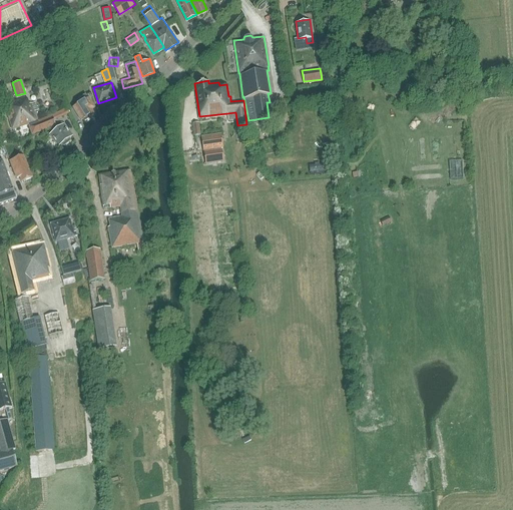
[(90,108),(93,106),(85,92),(78,96),(81,101),(73,105),(81,118),(92,111),(90,108)]
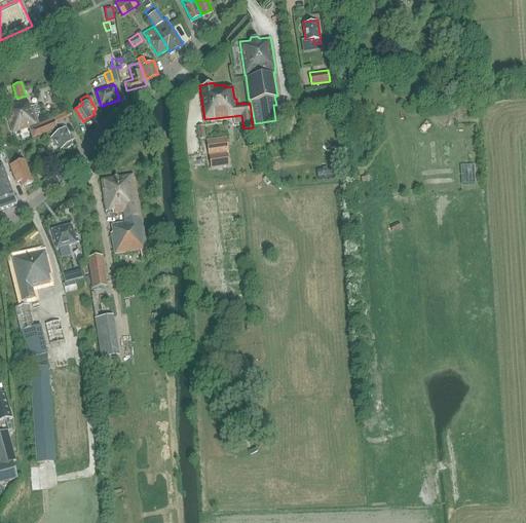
[(38,121),(35,112),(38,111),(36,103),(29,105),(27,98),(4,105),(12,131),(29,125),(38,122),(38,121)]
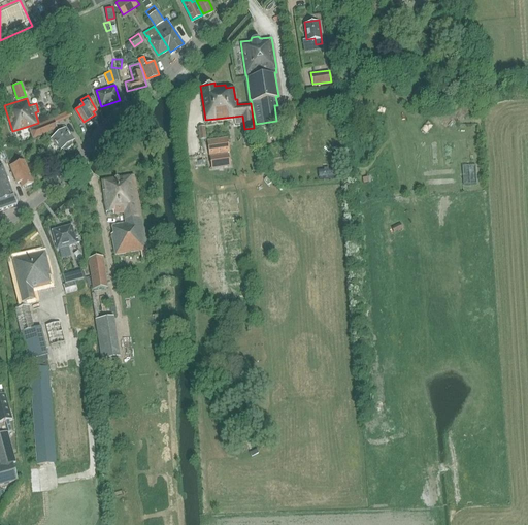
[(64,112),(54,118),(55,123),(65,119),(64,112)]
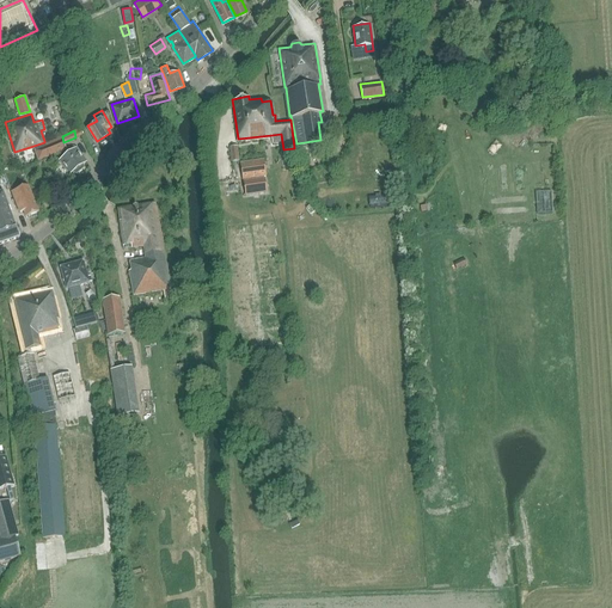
[(63,142),(62,136),(44,141),(44,142),(34,146),(37,158),(57,151),(62,157),(60,158),(69,172),(86,160),(75,146),(67,153),(63,142)]
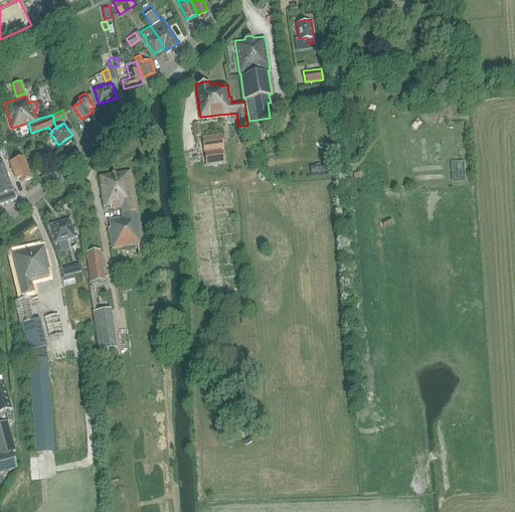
[(205,159),(225,156),(221,133),(202,135),(205,159)]
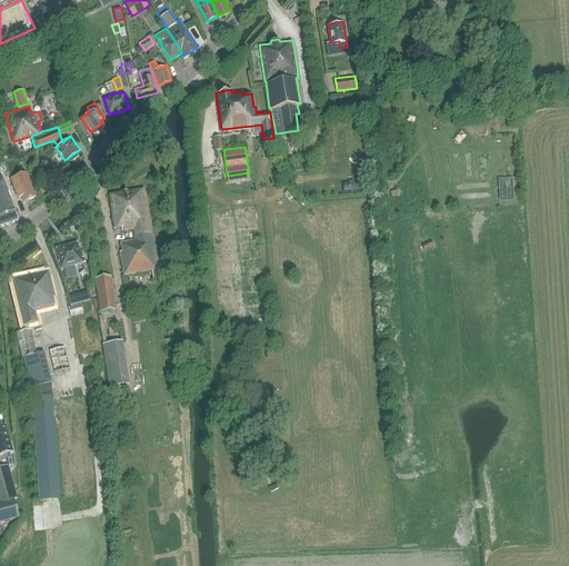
[(0,160),(1,169),(17,166),(16,158),(0,160)]
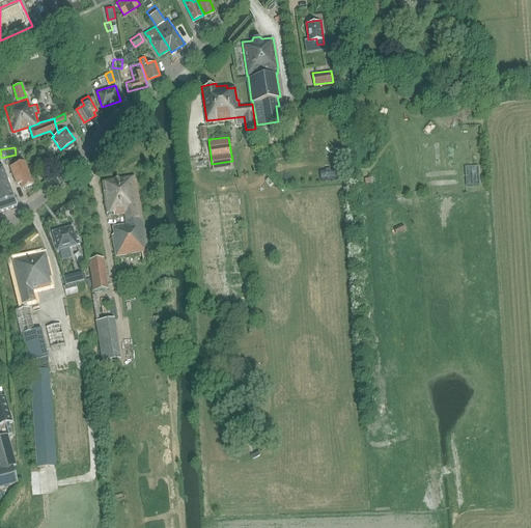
[(22,187),(33,182),(24,159),(9,165),(17,183),(20,182),(22,187)]
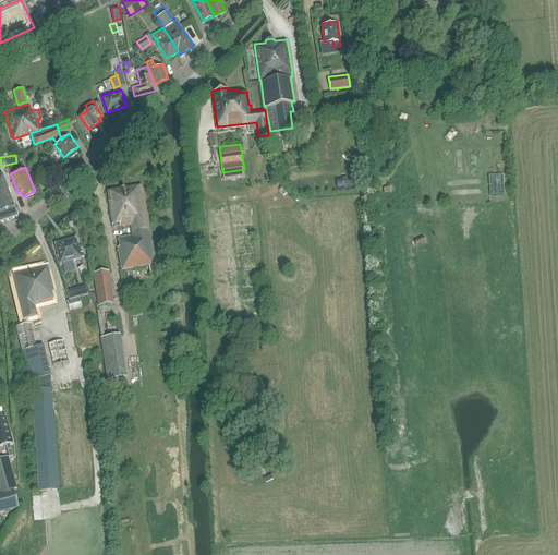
[(0,172),(0,220),(17,215),(2,172),(0,172)]
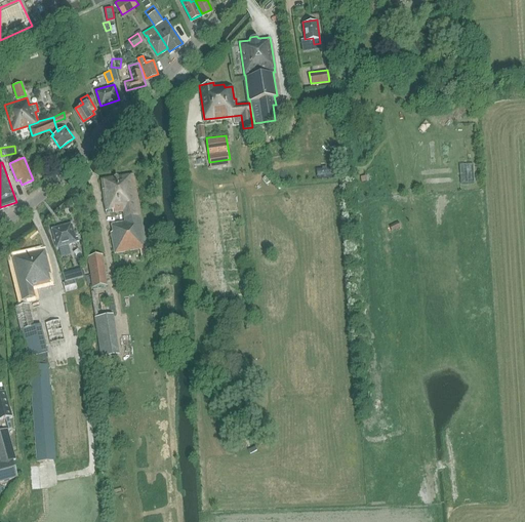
[(146,245),(146,244),(132,172),(101,177),(106,209),(112,208),(113,211),(123,209),(124,219),(111,223),(112,231),(110,231),(114,251),(139,247),(142,256),(148,254),(146,245)]
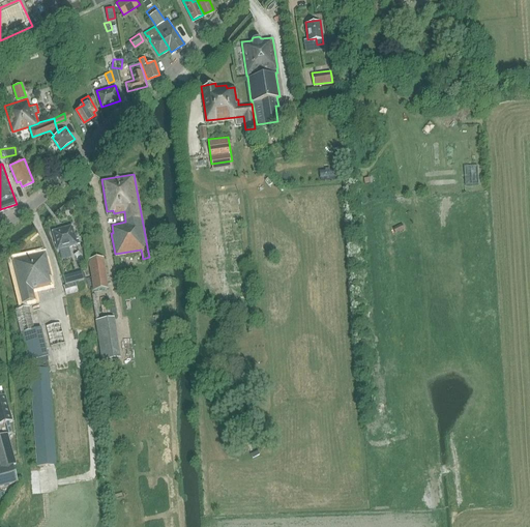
[(57,249),(79,242),(78,237),(76,238),(71,224),(52,230),(57,249)]
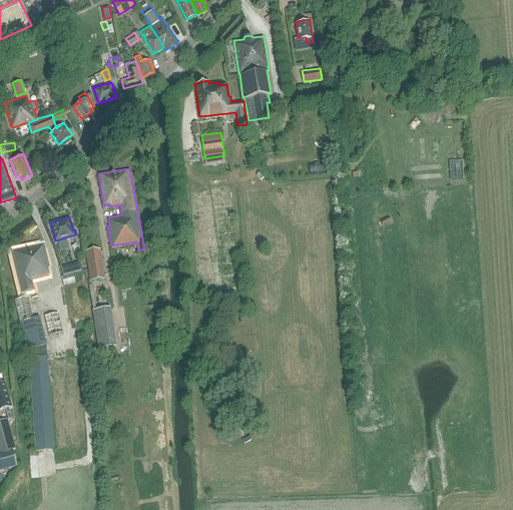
[(70,271),(84,267),(76,238),(63,242),(70,271)]
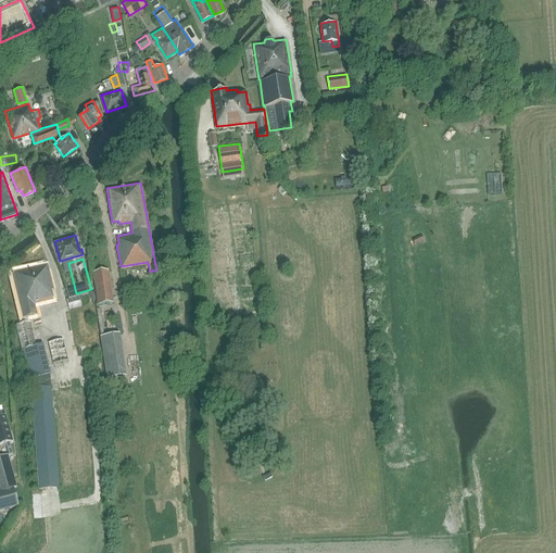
[(34,302),(53,298),(51,289),(53,288),(47,263),(12,271),(23,316),(37,313),(34,302)]
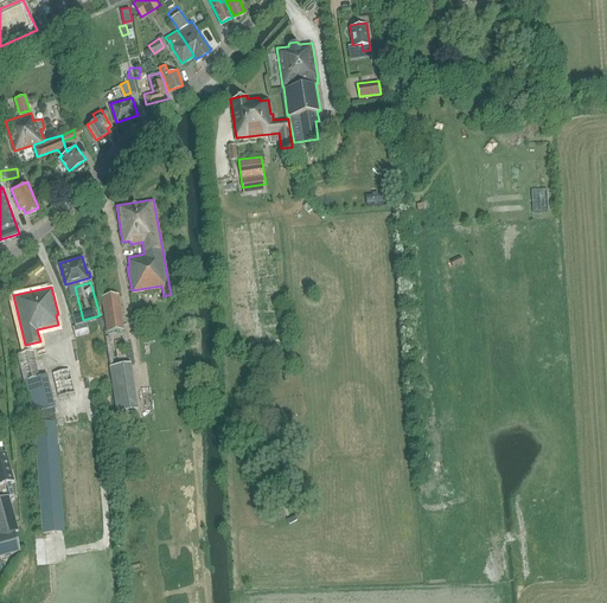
[(101,295),(107,331),(123,327),(119,293),(101,295)]
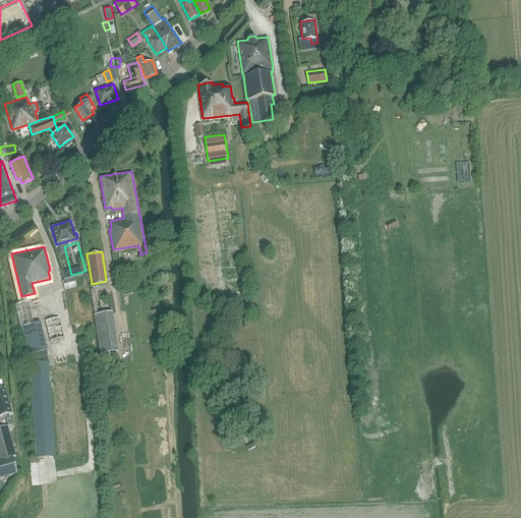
[(64,287),(76,284),(73,276),(62,279),(64,287)]
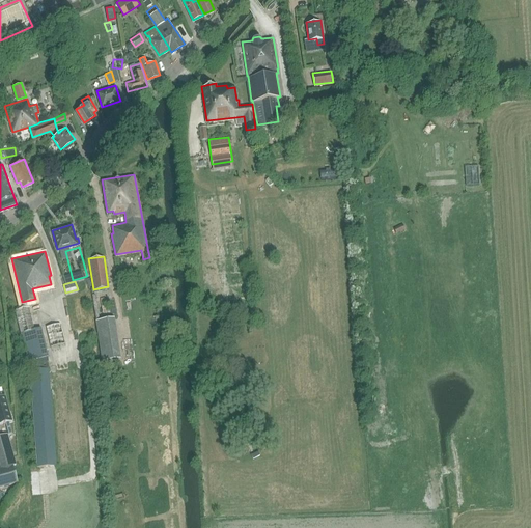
[(37,465),(56,464),(48,354),(40,326),(34,328),(28,305),(16,308),(29,367),(37,465)]
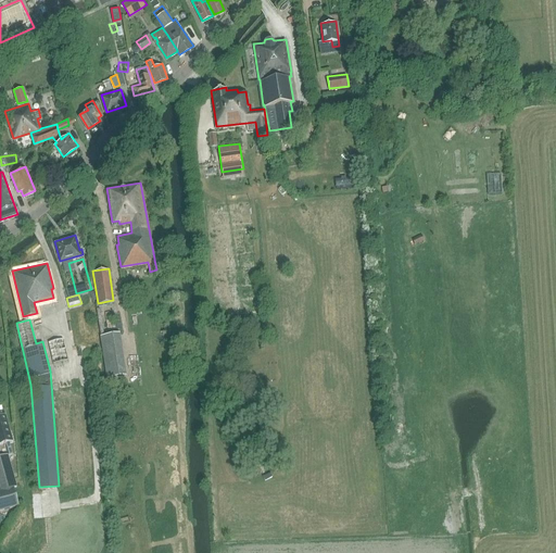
[(100,335),(106,377),(126,374),(119,331),(100,335)]
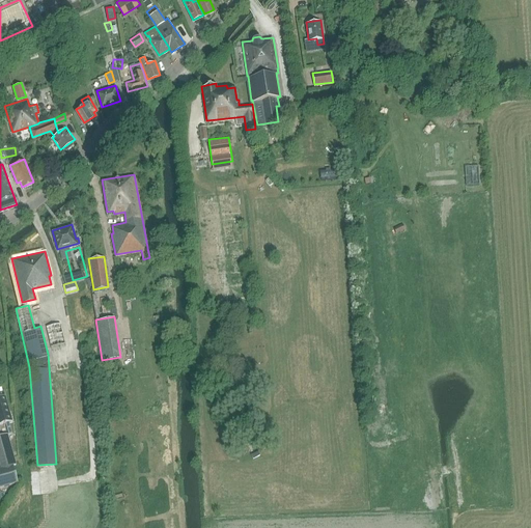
[(51,344),(64,341),(60,322),(46,325),(51,344)]
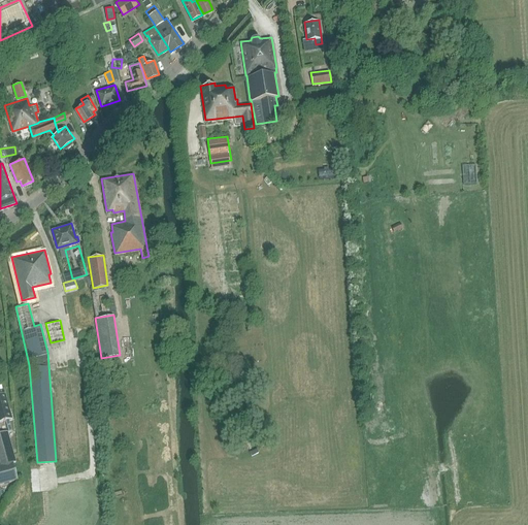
[(4,393),(0,393),(0,422),(11,419),(4,393)]
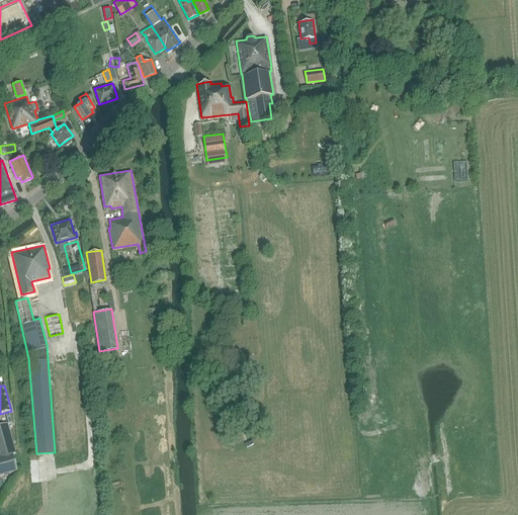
[(0,456),(0,471),(18,467),(14,451),(3,454),(3,456),(0,456)]
